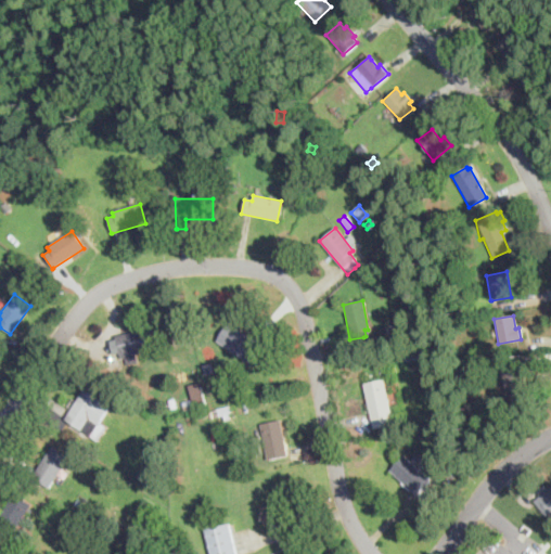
[(402,337),(385,339),(383,325),(400,323),(402,337)]
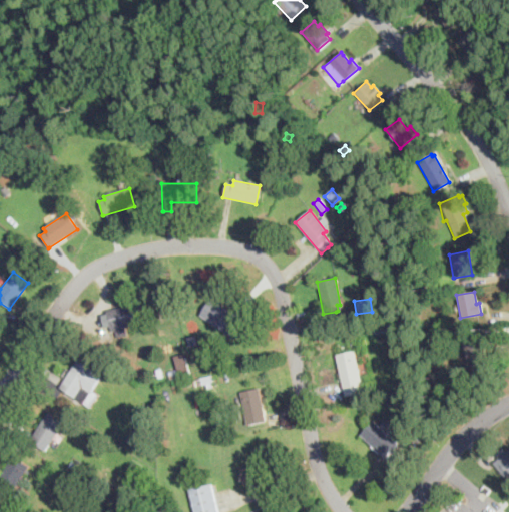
[(229,330),(225,335),(199,317),(210,300),(237,319),(229,330)]
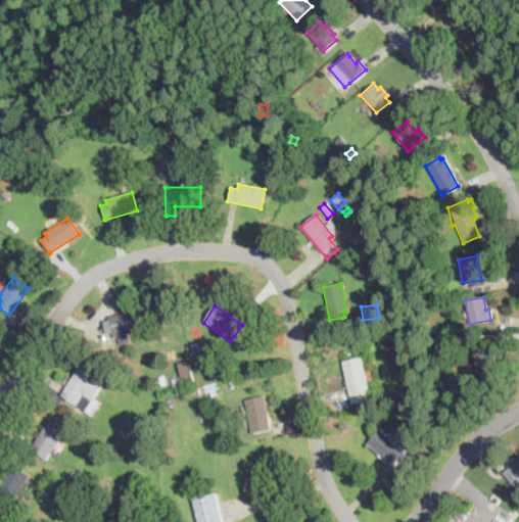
[(125,333),(127,342),(118,344),(116,338),(106,340),(105,336),(95,338),(92,326),(107,322),(106,317),(140,310),(144,329),(125,333)]
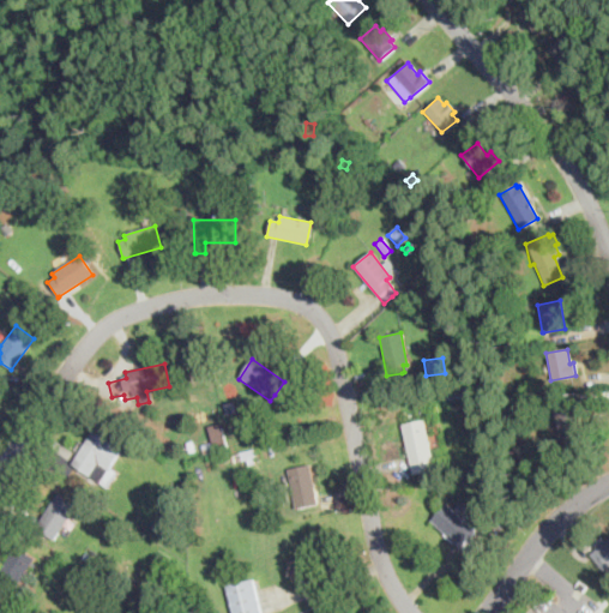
[(451,386),(453,396),(445,398),(444,396),(441,389),(451,386)]
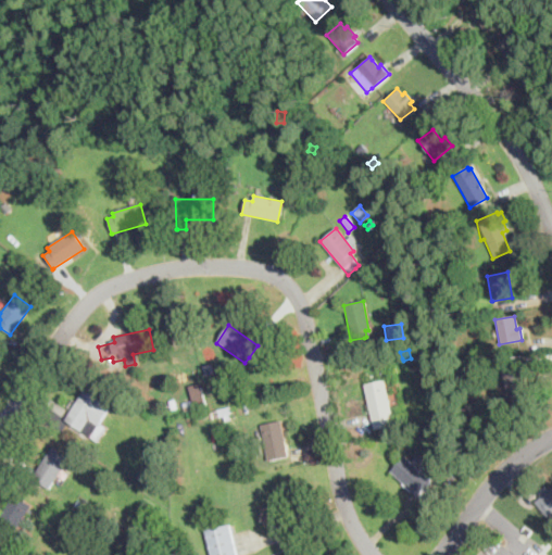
[(208,376),(203,376),(201,367),(210,365),(212,375),(208,376)]
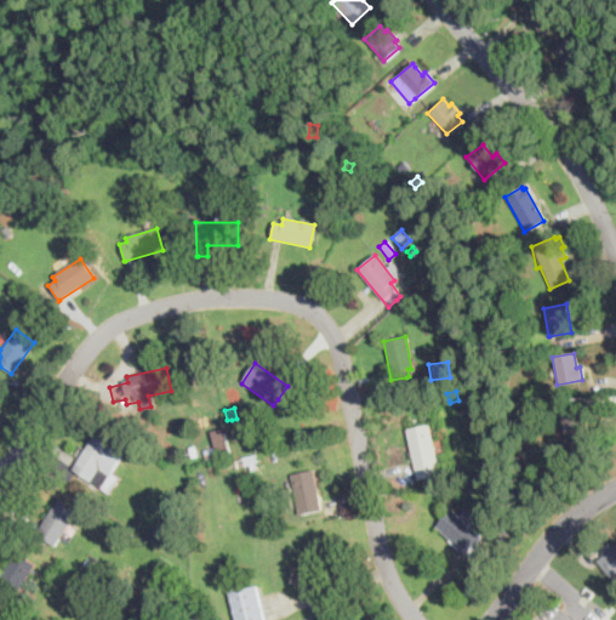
[(195,417),(188,421),(184,414),(192,409),(195,417)]
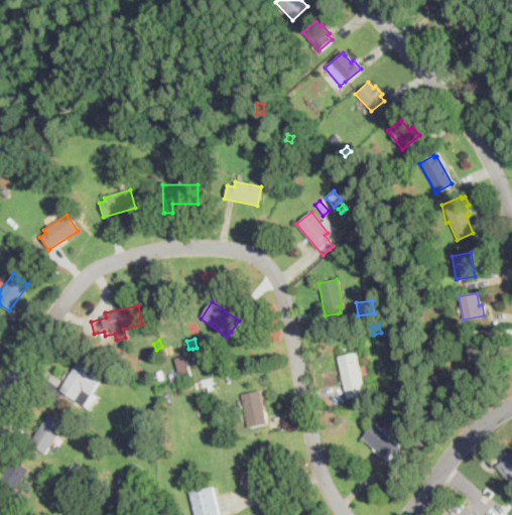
[(488,370),(468,372),(465,343),(484,341),(488,370)]
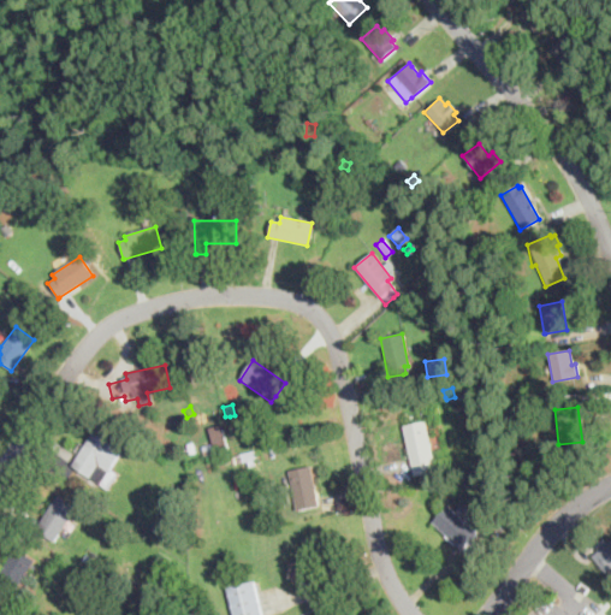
[(428,472),(411,475),(402,426),(423,421),(433,462),(426,463),(428,472)]
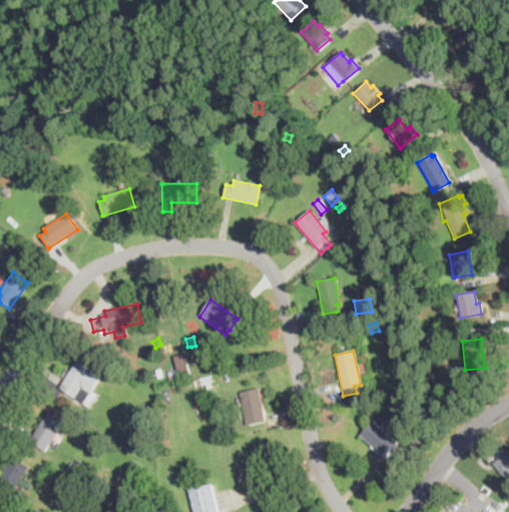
[(188,376),(177,379),(172,359),(183,356),(188,376)]
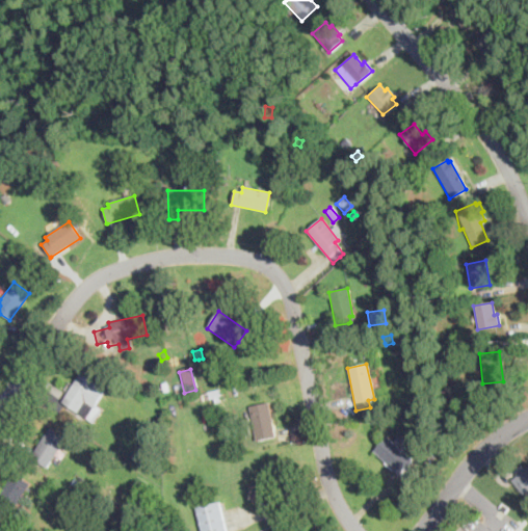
[(96,385),(76,412),(61,401),(64,396),(80,373),(96,385)]
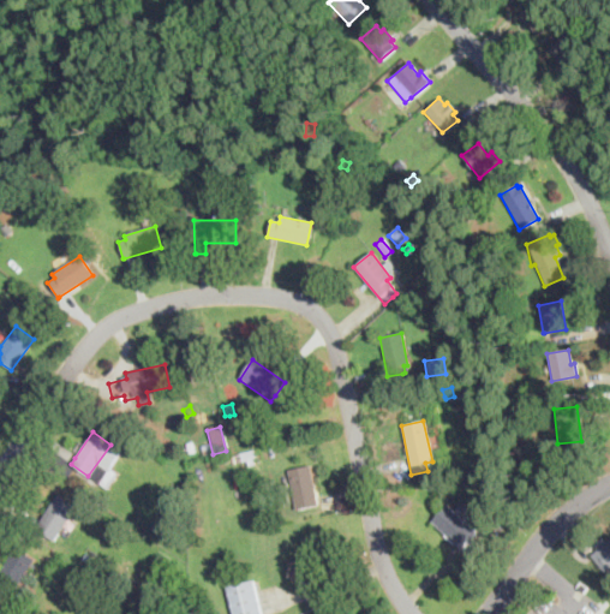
[(213,454),(202,458),(198,442),(209,440),(213,454)]
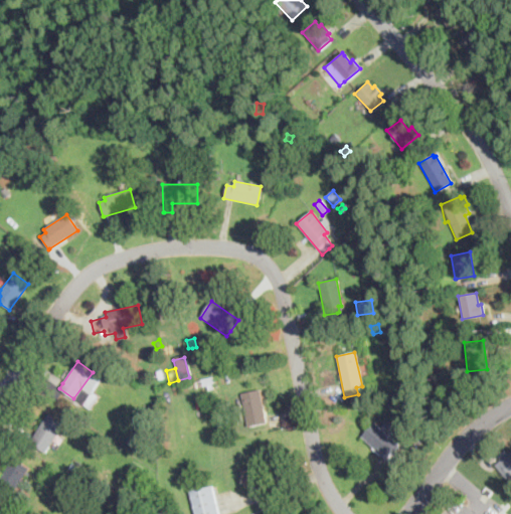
[(210,384),(211,389),(206,390),(205,385),(193,388),(191,381),(211,377),(213,384),(210,384)]
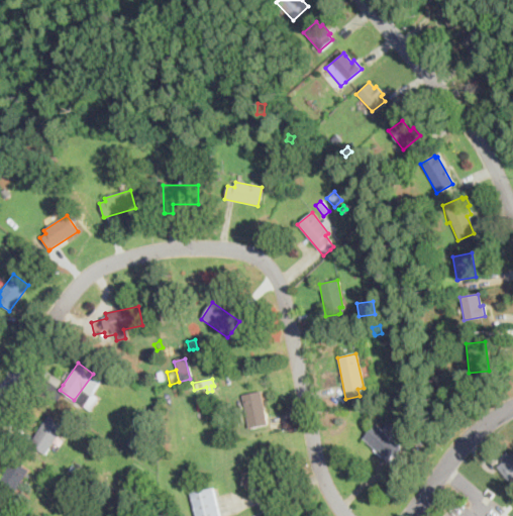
[(192,388),(185,389),(184,383),(190,381),(192,388)]
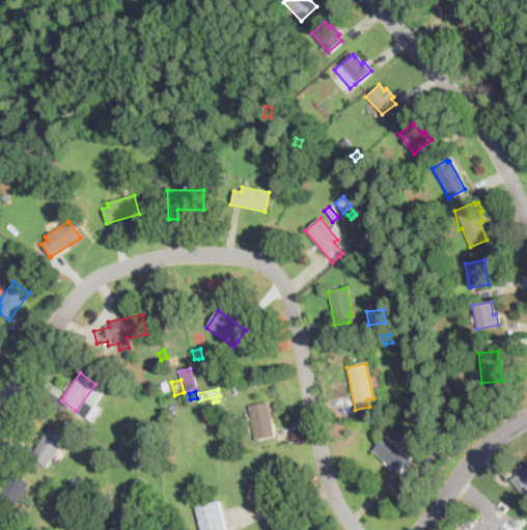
[(267,402),(268,409),(273,437),(253,440),(249,421),(246,406),(267,402)]
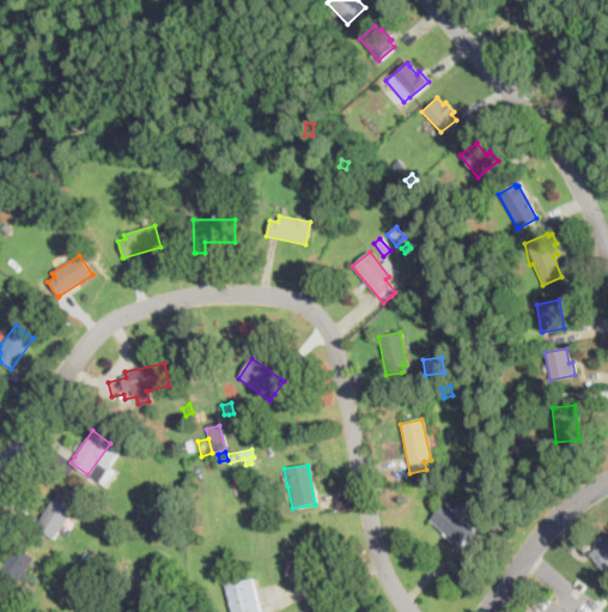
[(59,531),(53,539),(34,526),(37,520),(56,492),(76,506),(59,531)]
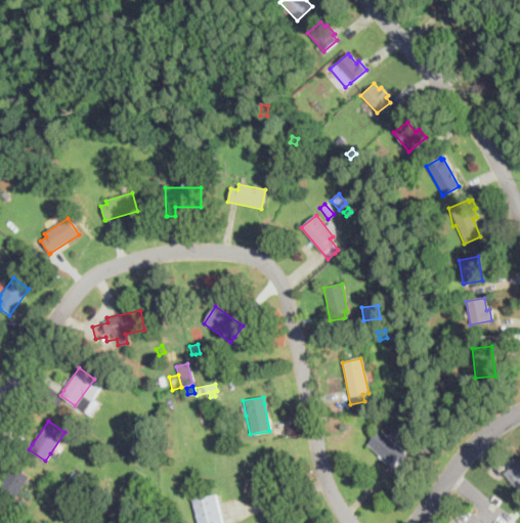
[(397,433),(390,440),(403,453),(399,458),(406,463),(397,473),(365,444),(379,430),(385,435),(391,428),(397,433)]
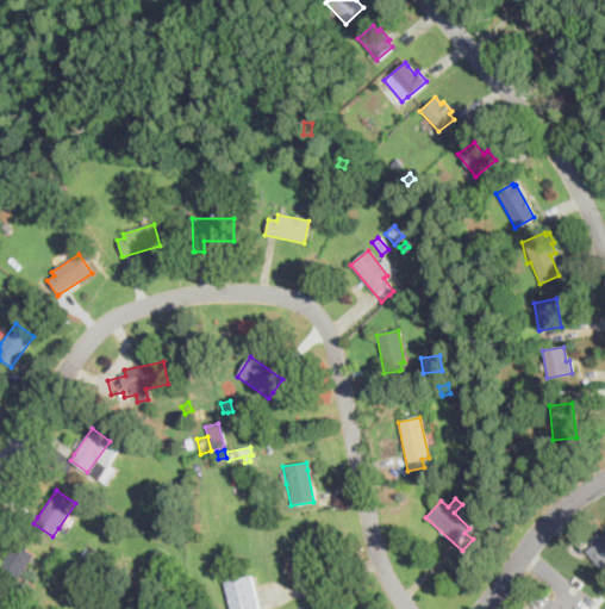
[(604,560),(598,567),(585,551),(597,538),(598,540),(604,533),(604,560)]
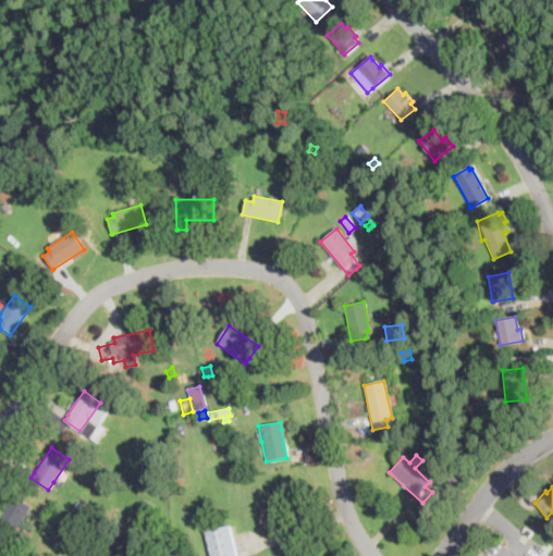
[(12,536),(10,539),(0,532),(0,513),(12,495),(32,508),(12,536)]
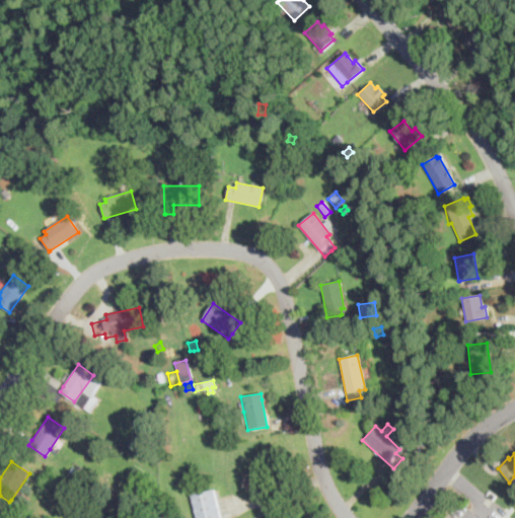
[(75,470),(71,475),(66,472),(70,467),(75,470)]
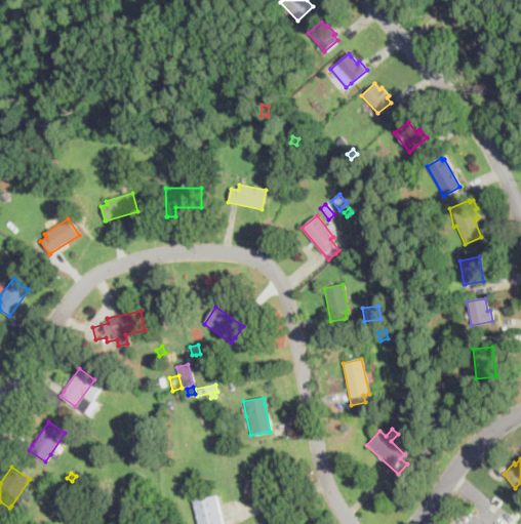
[(196,523),(191,501),(214,495),(221,523),(196,523)]
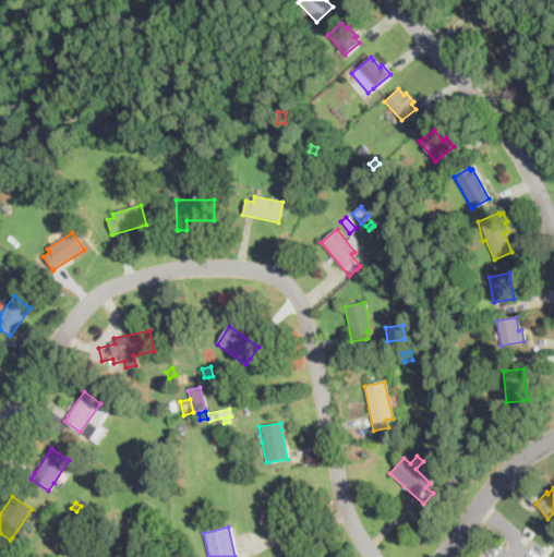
[(180,553),(175,556),(163,556),(175,546),(180,553)]
